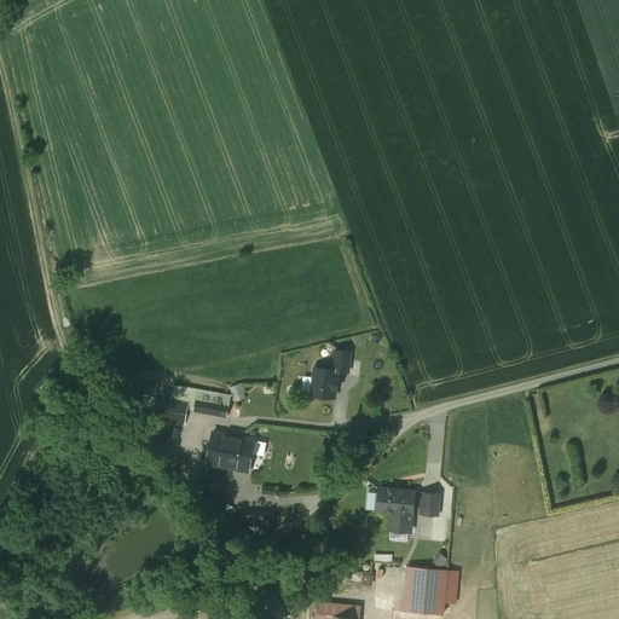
[(351,352),(335,351),(334,370),(337,370),(337,371),(348,372),(351,352)]
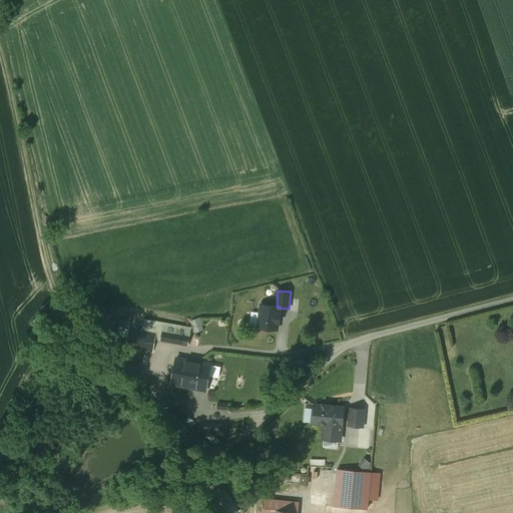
[(277,307),(262,305),(259,328),(278,330),(279,322),(280,323),(281,314),(280,314),(280,308),(280,307),(277,307)]
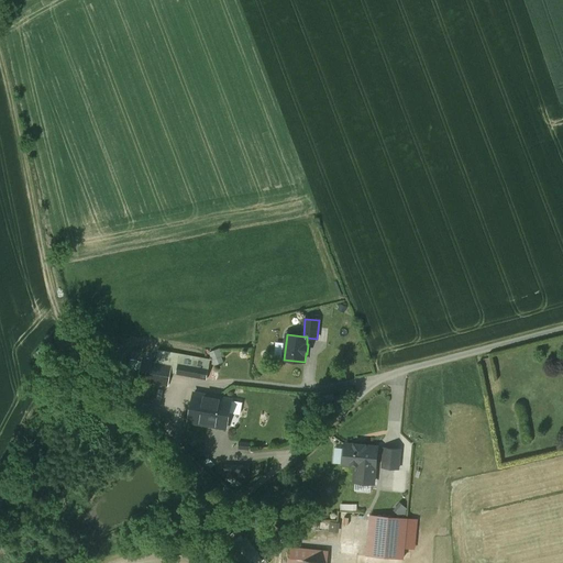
[(218,349),(210,352),(212,360),(221,356),(218,349)]
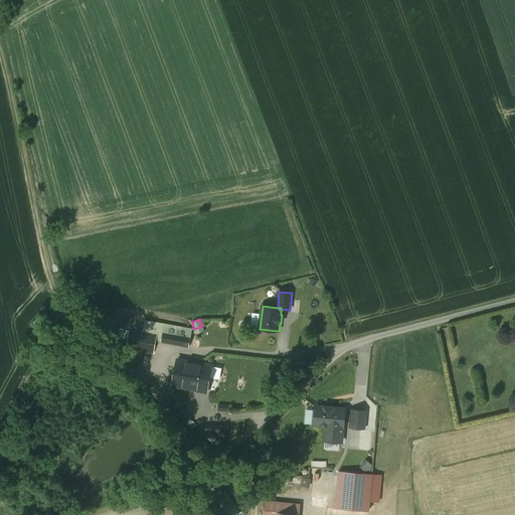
[(185,328),(145,321),(143,332),(156,334),(157,335),(156,341),(161,342),(163,332),(184,336),(185,328)]
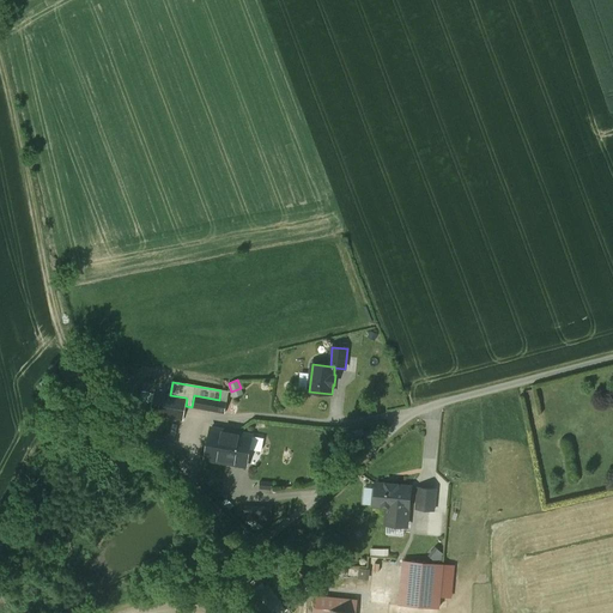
[(67,404),(77,396),(67,384),(58,393),(67,404)]
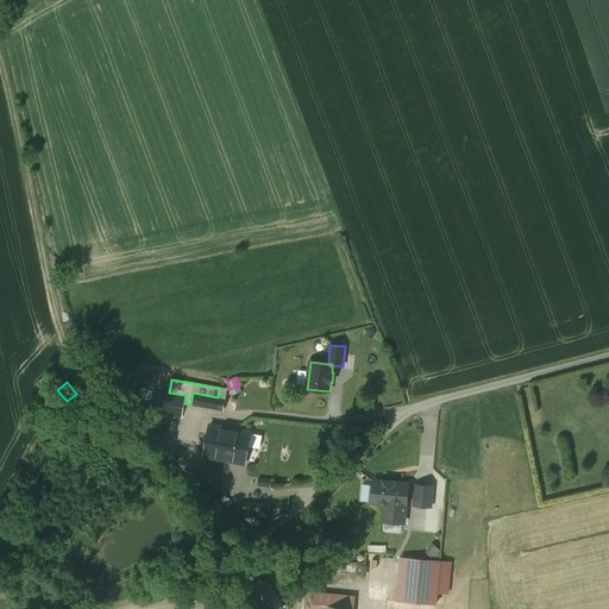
[(227,389),(219,388),(218,397),(226,399),(227,389)]
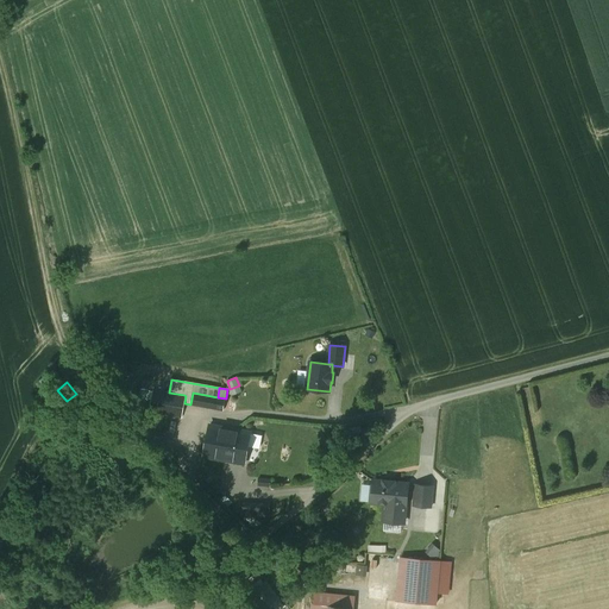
[(169,393),(154,389),(150,412),(182,418),(184,403),(186,396),(184,395),(169,393)]
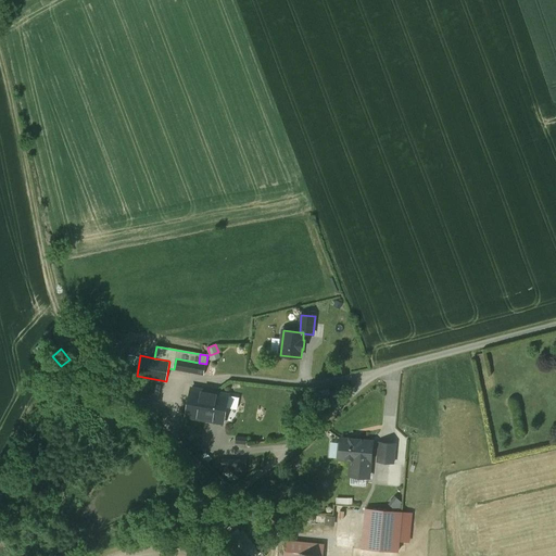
[(199,363),(176,358),(174,369),(204,375),(206,364),(199,363)]
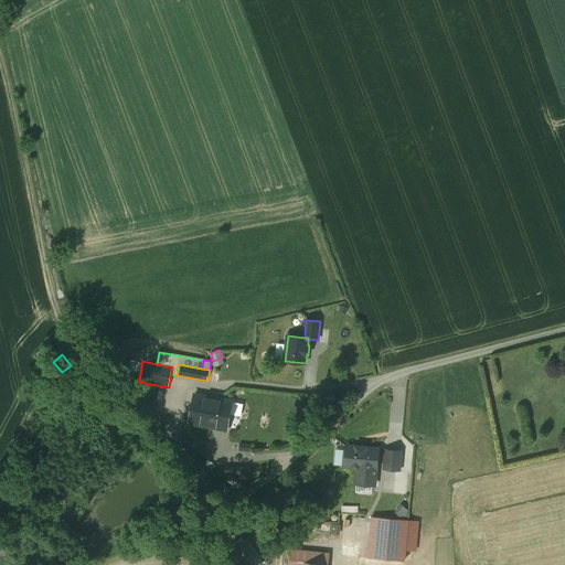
[(232,401),(195,394),(190,424),(226,430),(232,401)]
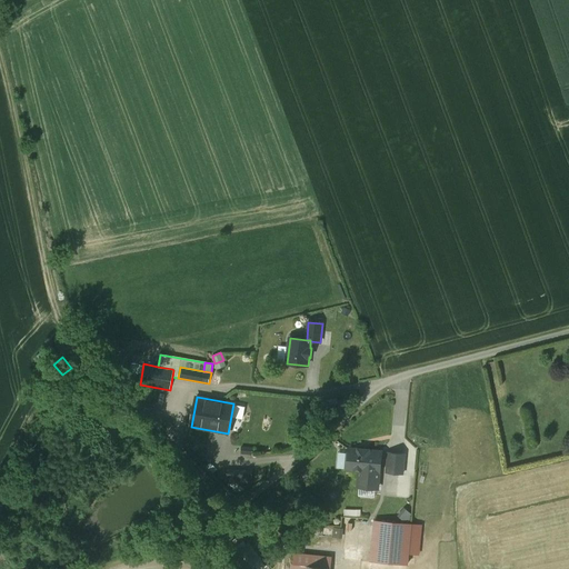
[(369,450),(358,449),(358,450),(349,449),(349,451),(347,452),(347,460),(348,461),(347,469),(361,470),(360,476),(359,477),(358,487),(378,489),(379,472),(380,472),(381,452),(369,451),(369,450)]
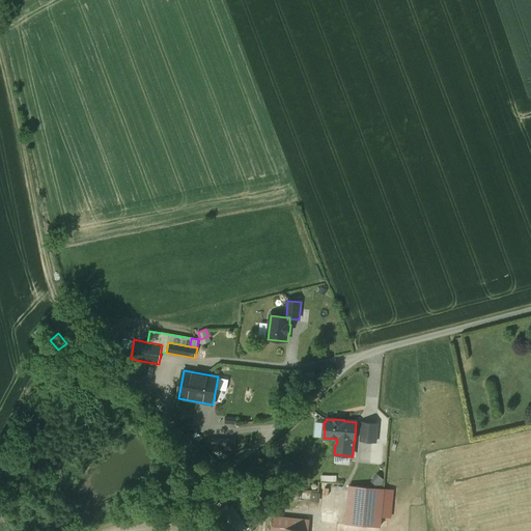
[(378,424),(363,422),(361,441),(375,442),(378,424)]
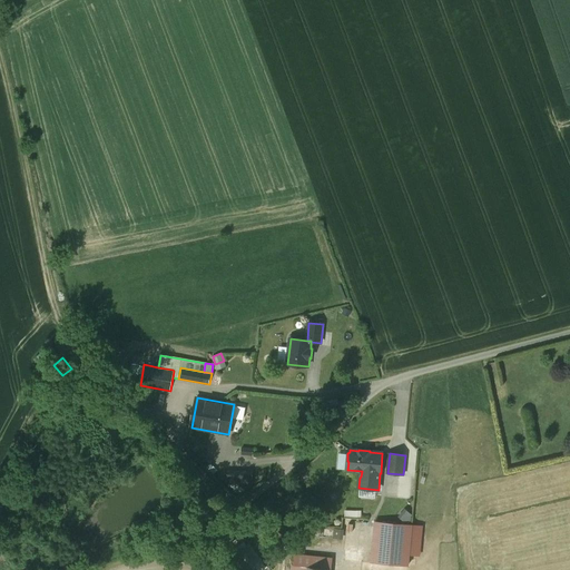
[(253,473),(228,473),(228,483),(253,483),(253,473)]
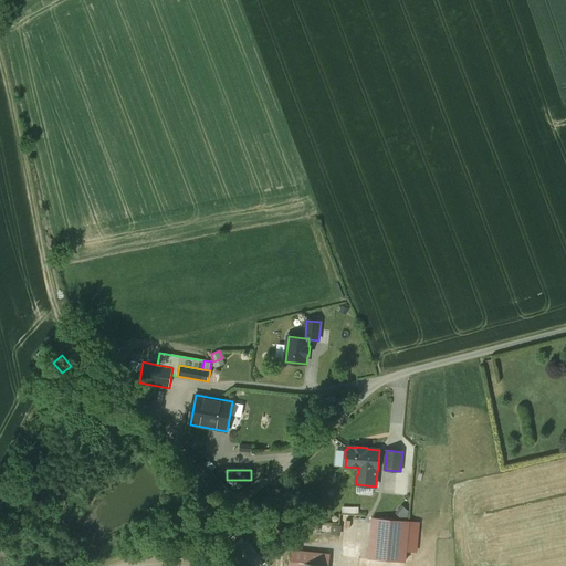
[(409,521),(373,517),(369,558),(406,562),(409,521)]
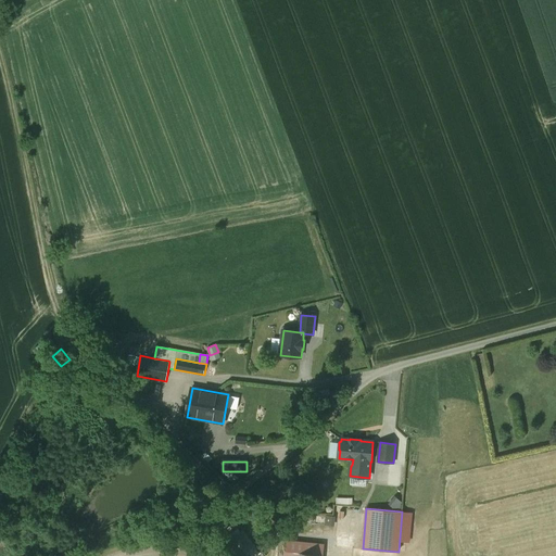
[(333,523),(333,516),(319,515),(318,522),(333,523)]
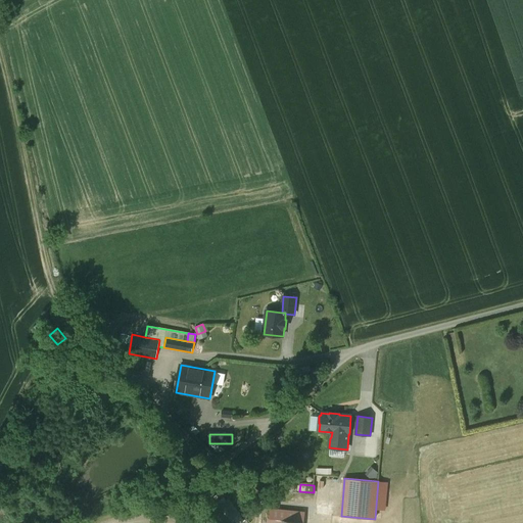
[(231,522),(242,515),(230,500),(209,514),(217,522),(231,522)]
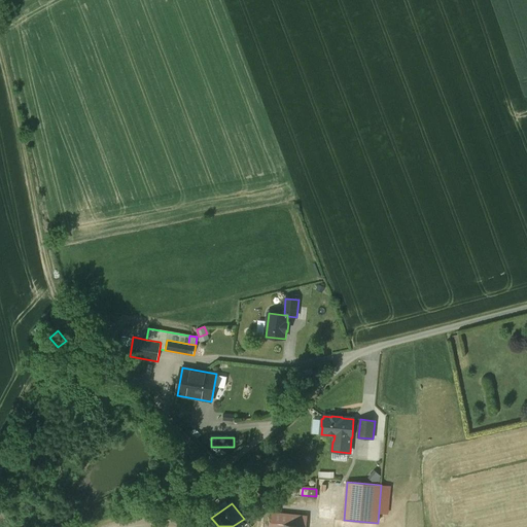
[(271,526),(283,526),(283,524),(306,526),(307,516),(273,512),(271,526)]
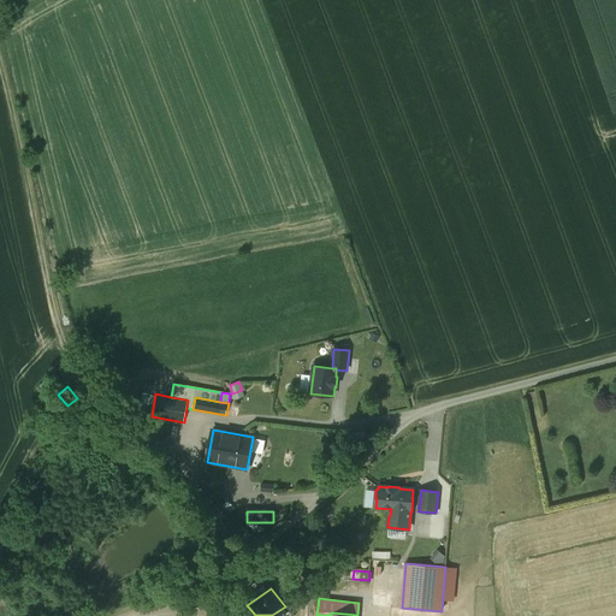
All buildings are outlined.
